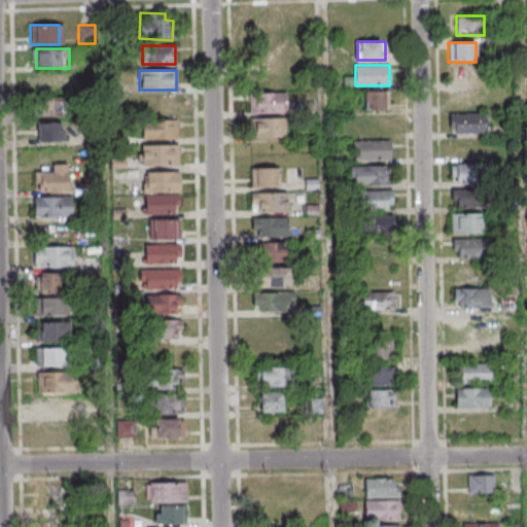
[(365,91),(365,109),(386,109),(386,91),(365,91)]
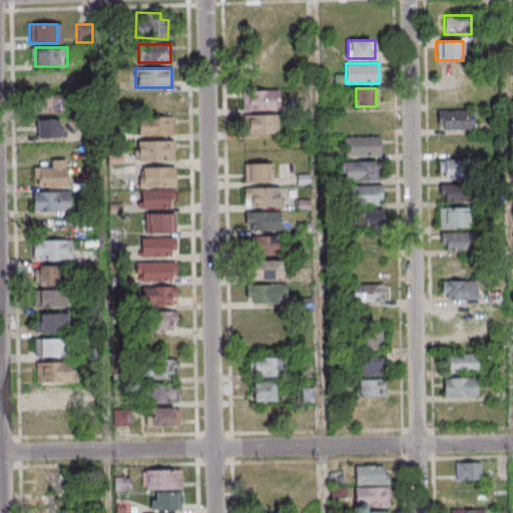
[(136,91),(136,111),(171,111),(171,91),(136,91)]
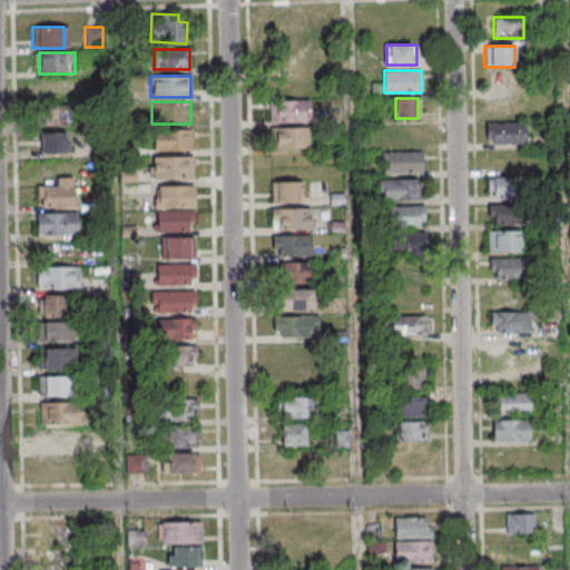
[(271,101),(271,125),(311,125),(311,101),(271,101)]
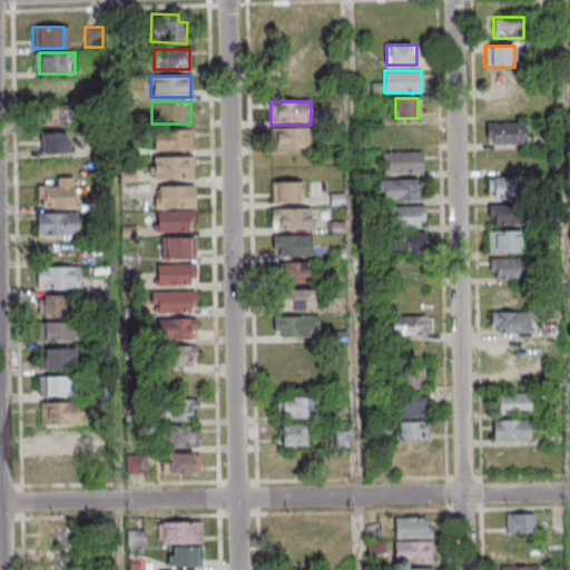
[(70,125),(70,105),(42,105),(42,125),(70,125)]
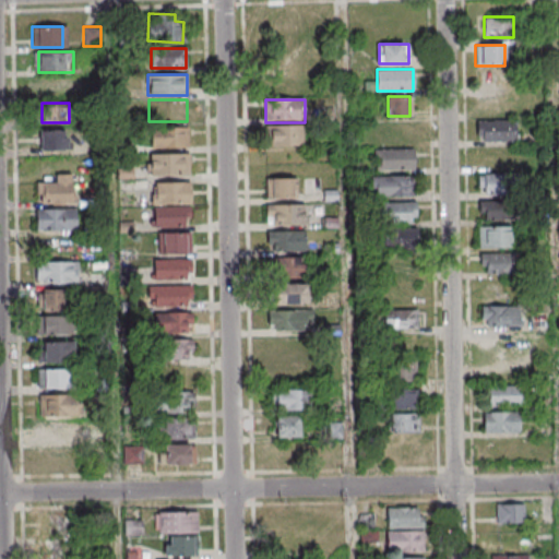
[(477,141),(515,141),(515,120),(477,120),(477,141)]
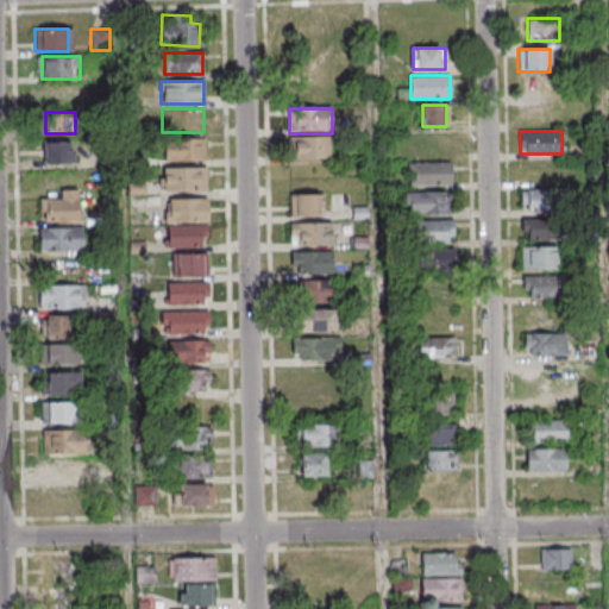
[(293,138),(293,161),(331,161),(331,138),(293,138)]
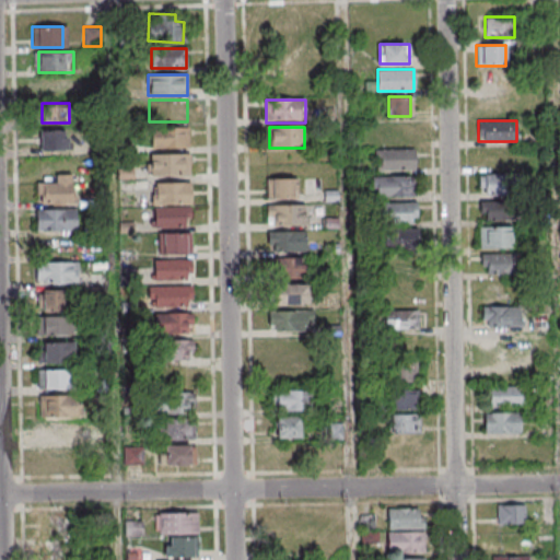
[(151,150),(189,150),(189,128),(151,128),(151,150)]
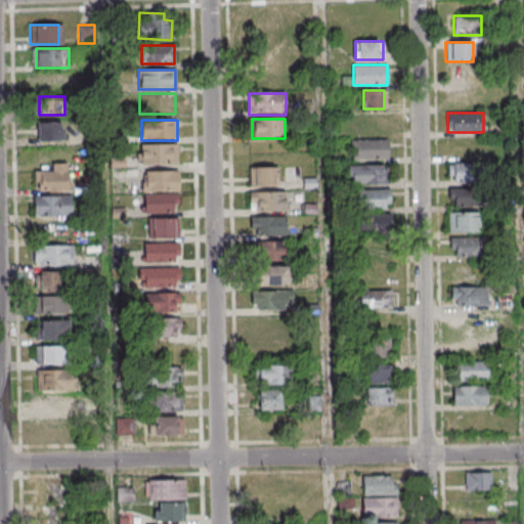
[(63,122),(37,122),(37,140),(63,140),(63,122)]
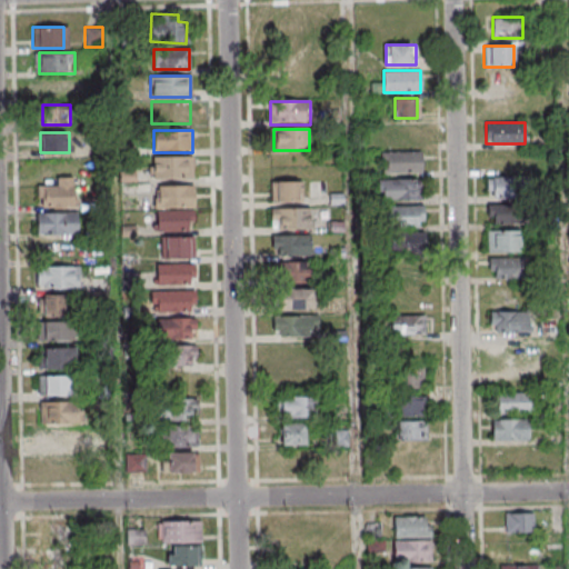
[(381,152),(381,172),(422,172),(422,152),(381,152)]
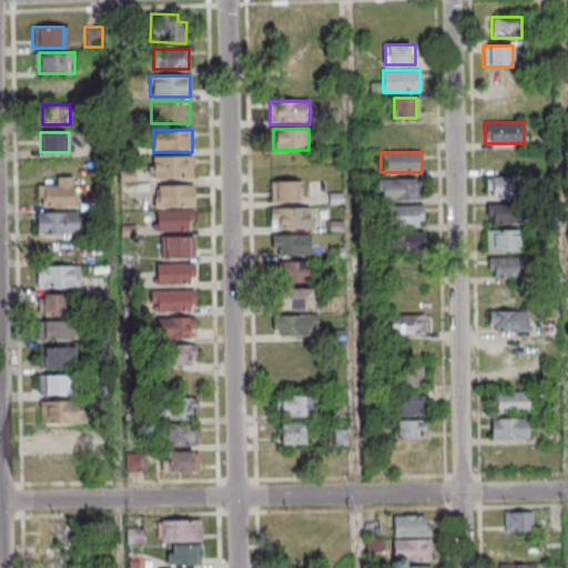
[(193,158),(152,158),(152,180),(193,180),(193,158)]
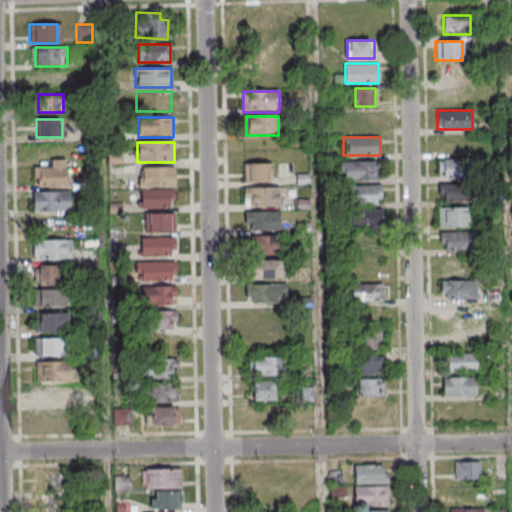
[(66,160),(50,160),(50,168),(34,168),(34,186),(66,186),(66,160)]
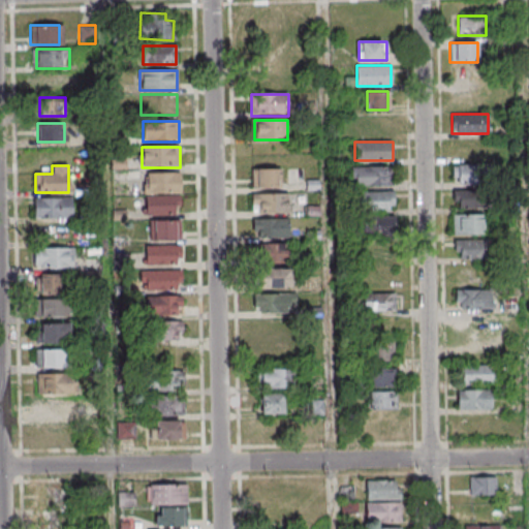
[(453,182),(487,182),(487,165),(453,165),(453,182)]
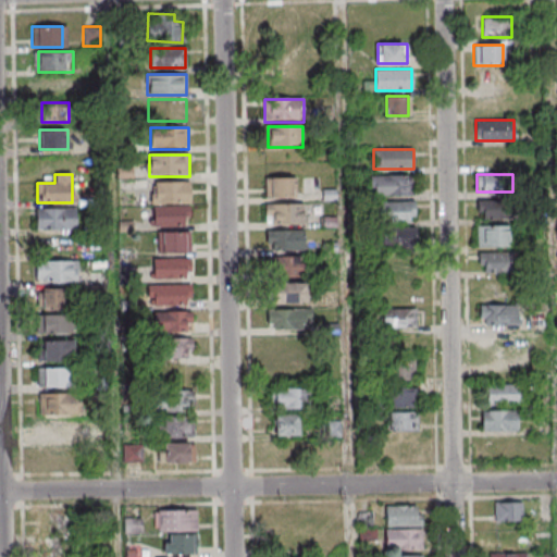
[(371,195),(411,195),(411,175),(371,175),(371,195)]
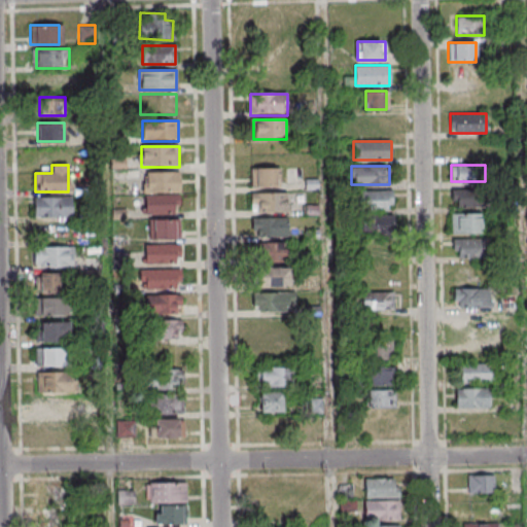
[(280,169),(250,169),(250,187),(280,187),(280,169)]
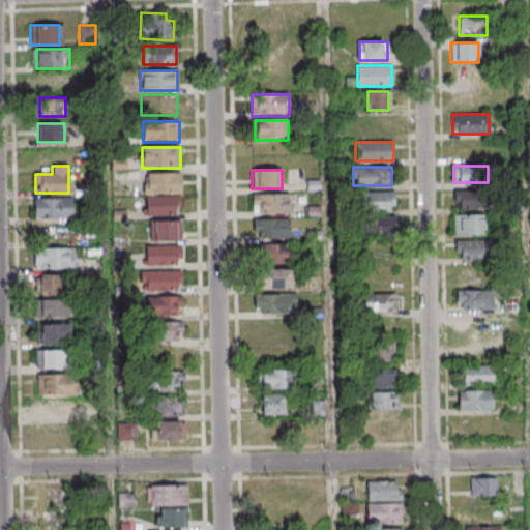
[(180,174),(144,174),(144,194),(180,194),(180,174)]
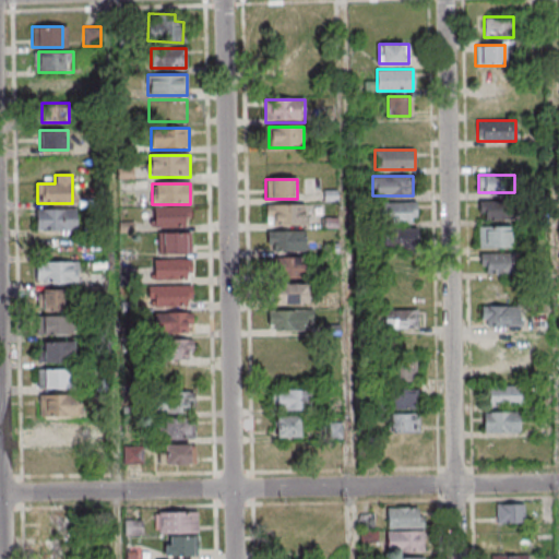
[(479,219),(514,219),(514,201),(479,201),(479,219)]
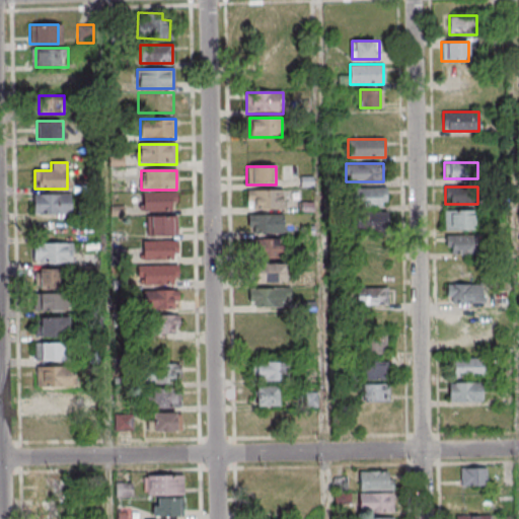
[(387,206),(387,188),(351,188),(351,206),(387,206)]
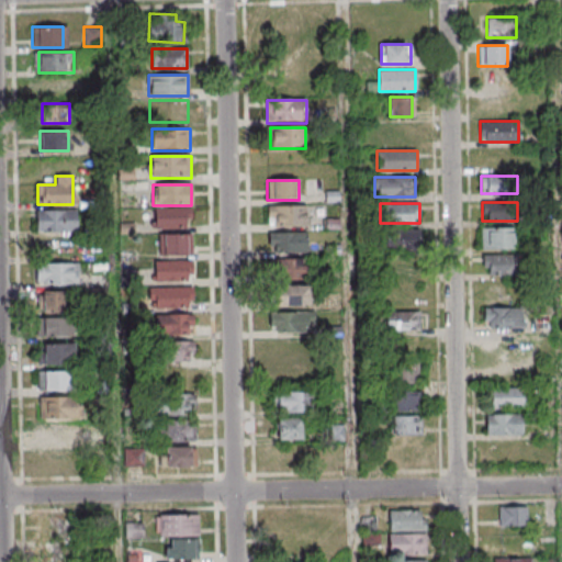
[(306,206),(268,206),(268,226),(306,226),(306,206)]
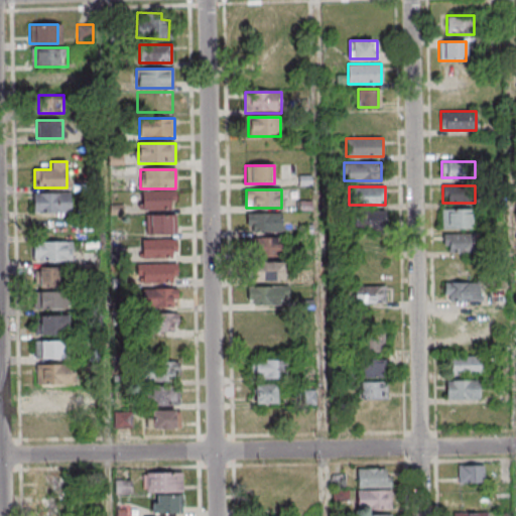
[(175,209),(175,191),(141,191),(141,209),(175,209)]
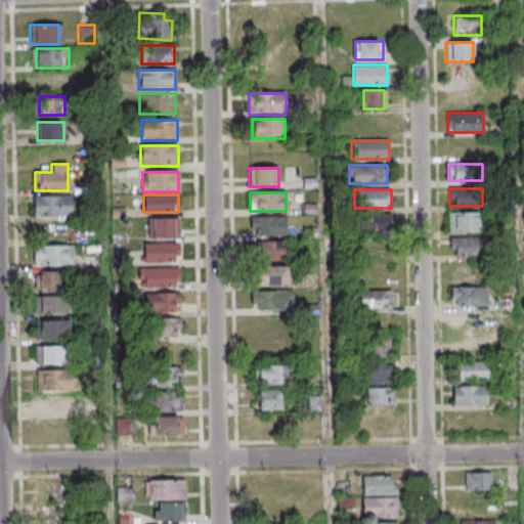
[(71,216),(71,195),(34,195),(34,216),(71,216)]
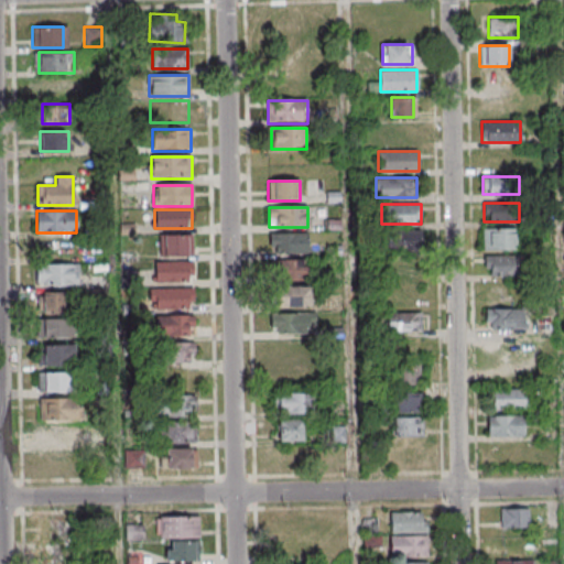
[(483,250),(516,250),(516,228),(483,228),(483,250)]
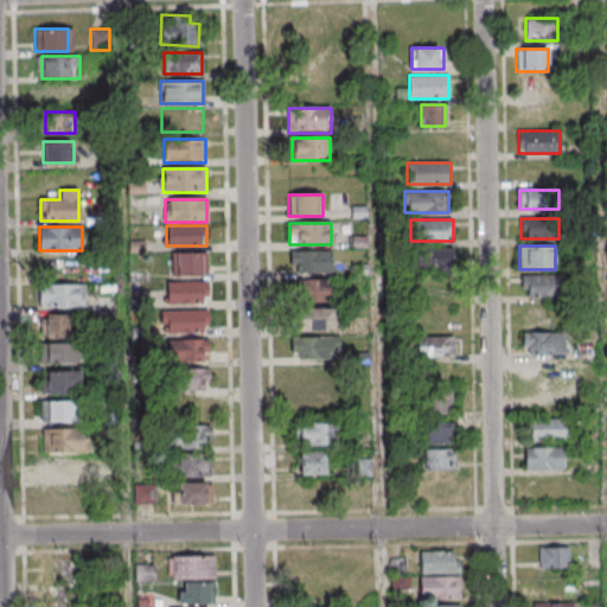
[(453,270),(453,247),(414,247),(414,270),(453,270)]
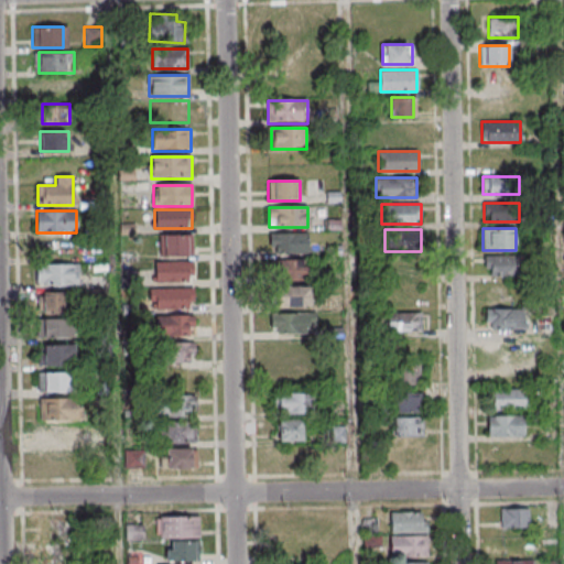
[(307,234),(270,234),(270,252),(307,252),(307,234)]
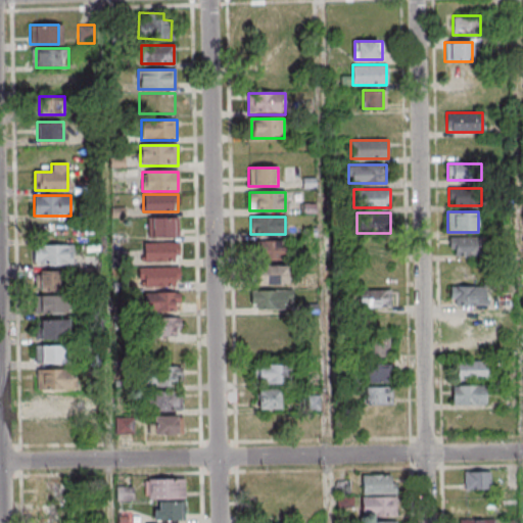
[(178,219),(147,219),(147,236),(178,236),(178,219)]
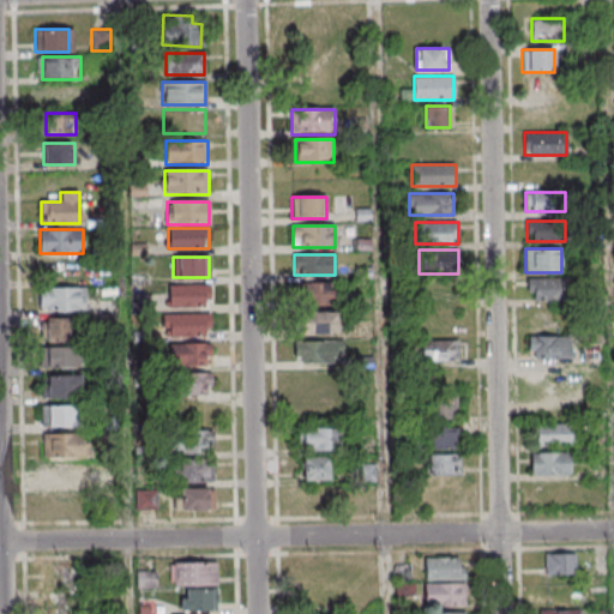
[(528,300),(567,300),(567,278),(528,278),(528,300)]
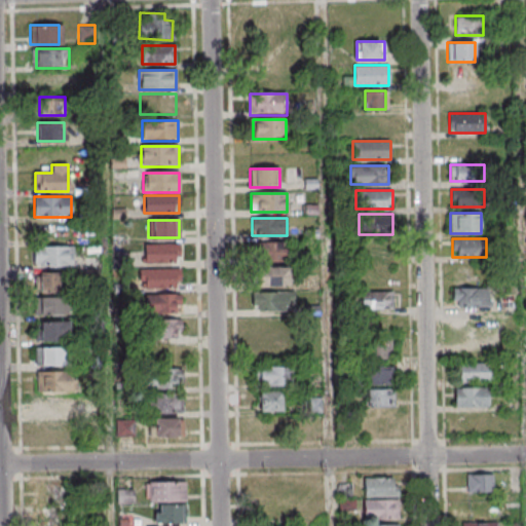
[(255,241),(255,261),(288,261),(288,241),(255,241)]
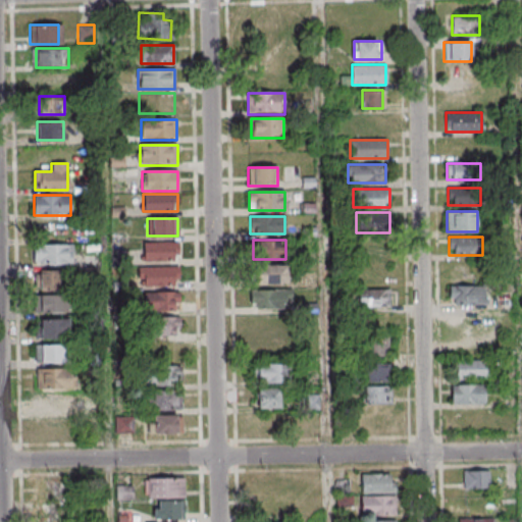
[(180,260),(180,243),(144,243),(144,260),(180,260)]
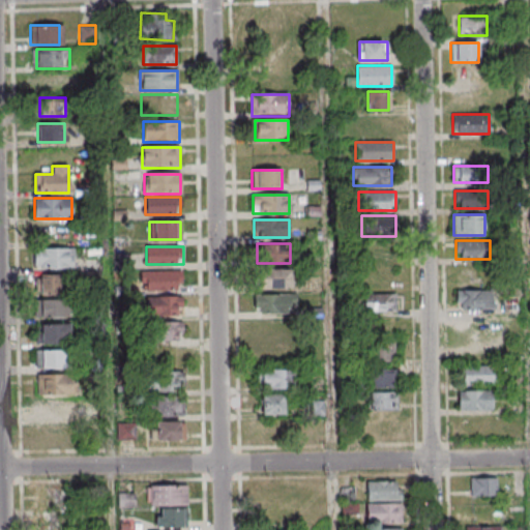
[(33,247),(33,268),(74,268),(74,247),(33,247)]
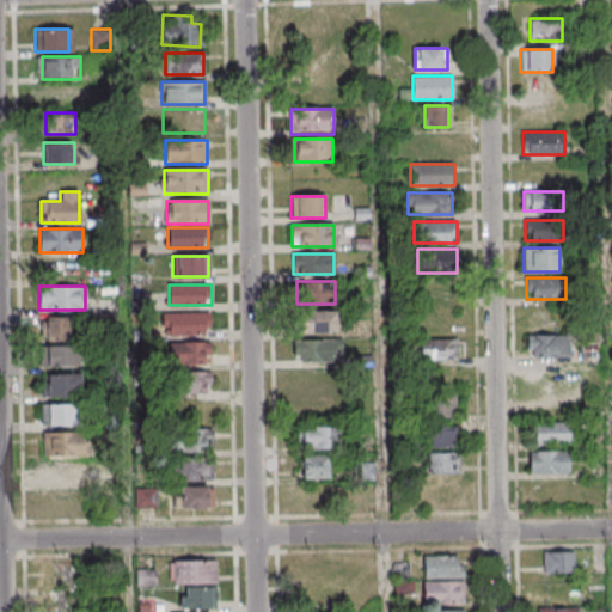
[(336,332),(336,311),(297,311),(297,332),(336,332)]
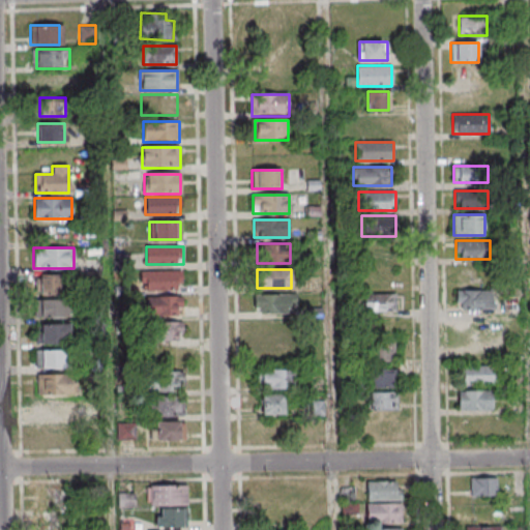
[(141,270),(141,289),(181,289),(181,270),(141,270)]
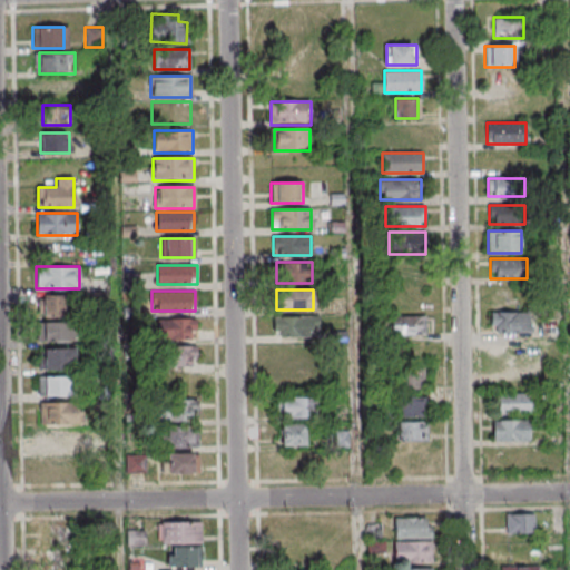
[(67,315),(67,295),(42,295),(42,315),(67,315)]
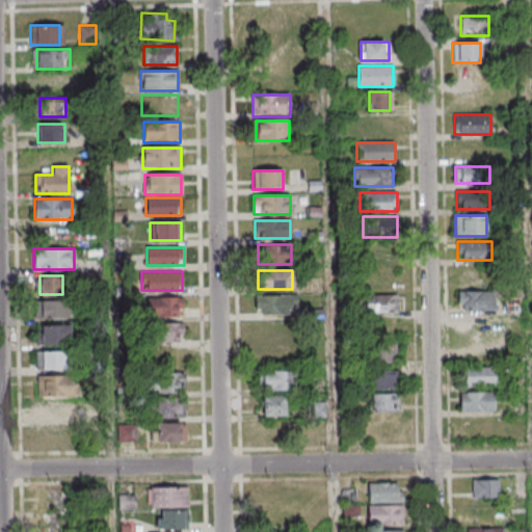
[(495,311),(495,291),(458,291),(458,311),(495,311)]
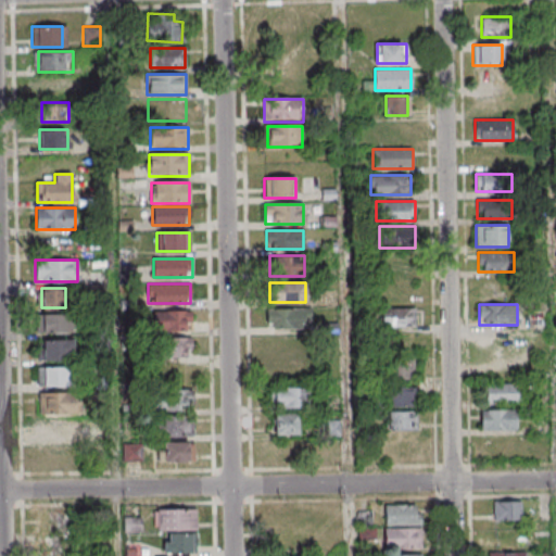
[(416,307),(382,307),(382,327),(416,327),(416,307)]
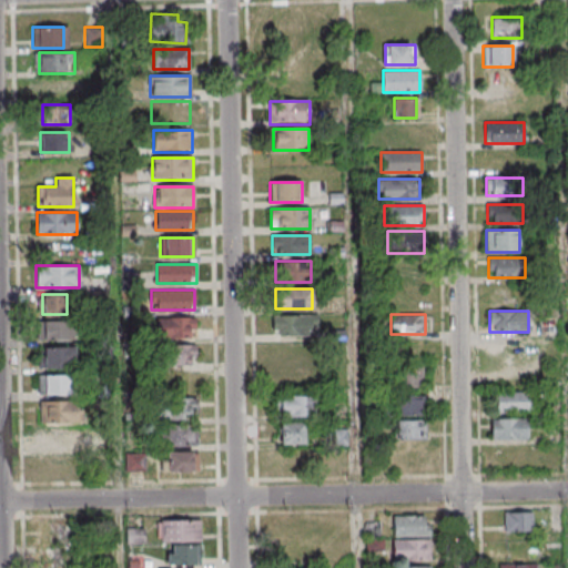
[(272,315),(272,335),(317,335),(317,315),(272,315)]
